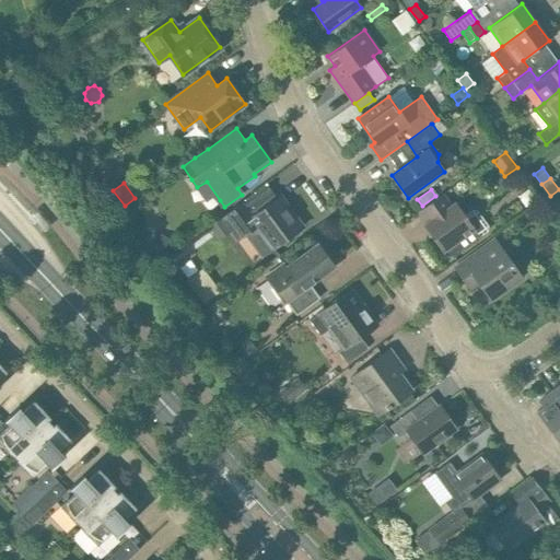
[(438,197),(420,210),(428,222),(424,224),(443,252),(446,249),(451,256),(453,258),(480,237),(488,231),(489,226),(478,211),(473,210),(465,216),(464,214),(455,202),(452,205),(444,193),(438,197)]
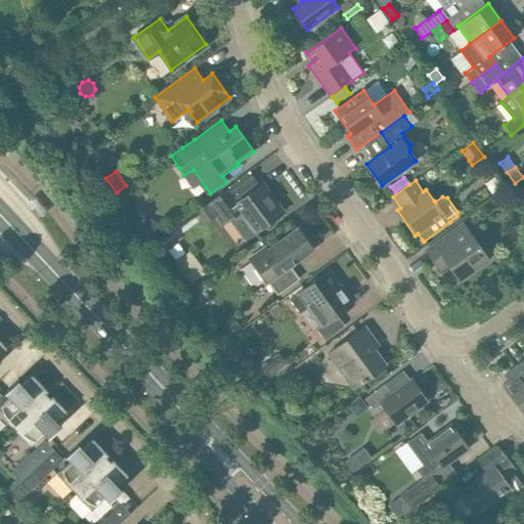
[(256,232),(284,212),(271,195),(268,198),(259,185),(237,201),(228,187),(207,204),(214,213),(222,224),(241,211),(256,232)]
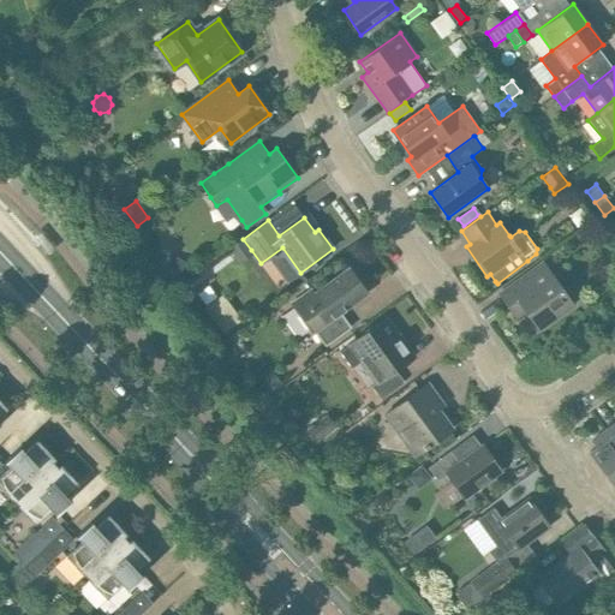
[(236,244),(231,248),(238,258),(244,255),(251,250),(243,239),(236,244)]
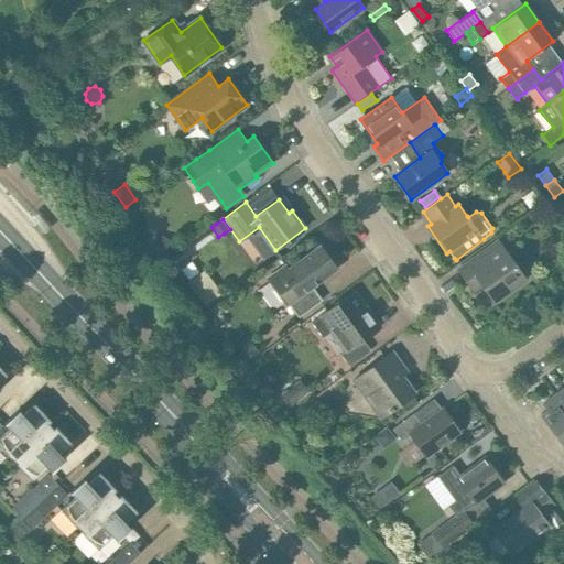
[(161,234),(153,245),(170,256),(177,243),(161,234)]
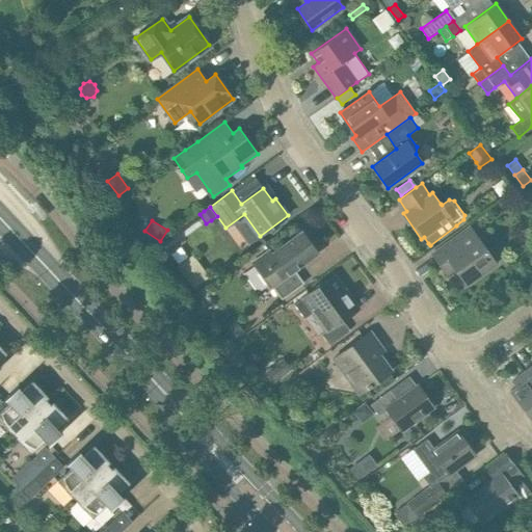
[(467,285),(496,263),(470,227),(432,255),(442,268),(450,262),(467,285)]
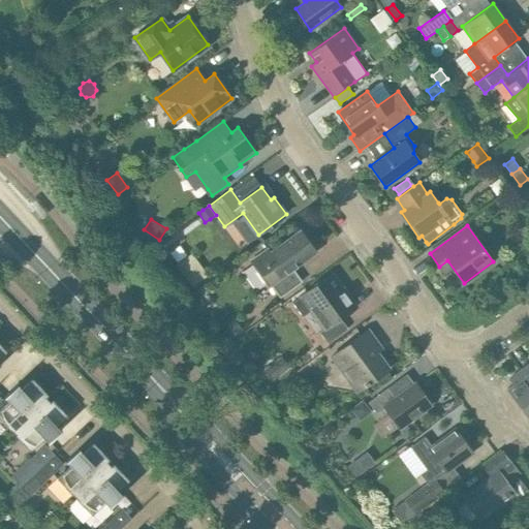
[(291,270),(316,252),(301,230),(271,253),(266,247),(250,259),(269,286),(272,284),(280,296),(301,281),(291,270)]
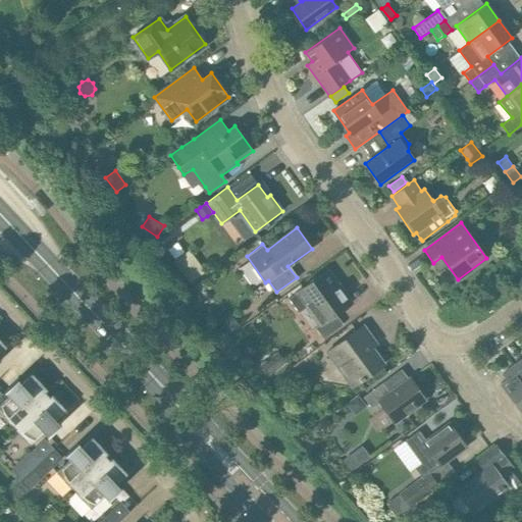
[(187,280),(203,272),(192,250),(175,257),(187,280)]
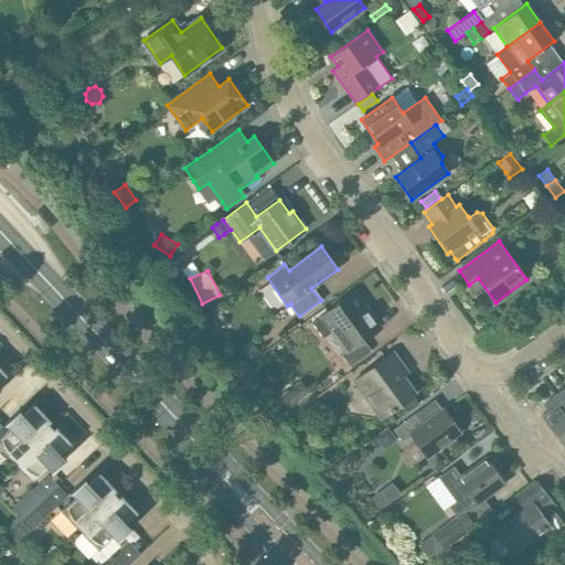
[(536,284),(542,280),(539,275),(533,278),(536,284)]
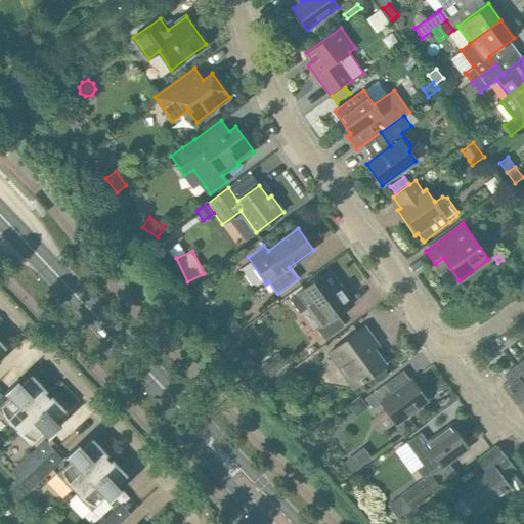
[(329,270),(290,299),(300,313),(308,308),(321,326),(317,330),(324,340),(345,325),(338,315),(353,304),(329,270)]
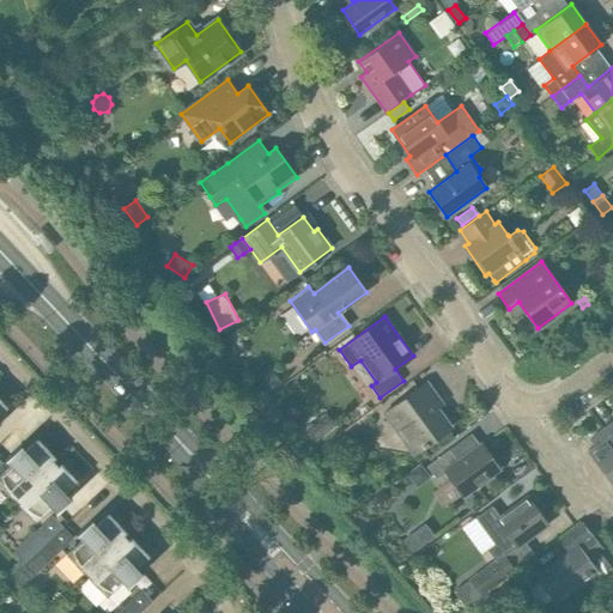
[(271,366),(255,378),(266,393),(281,382),(271,366)]
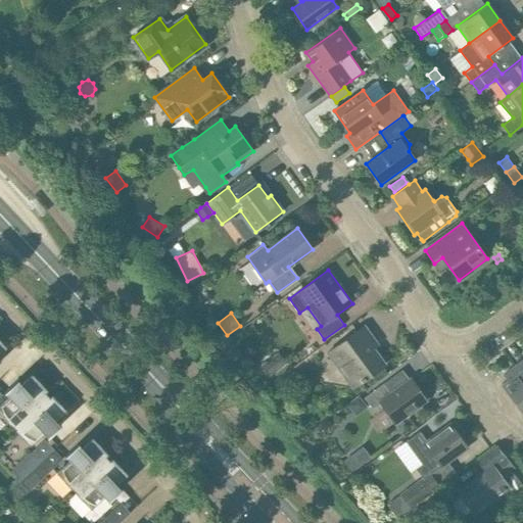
[(351,388),(369,376),(385,364),(369,342),(373,338),(364,326),(326,352),(351,388)]
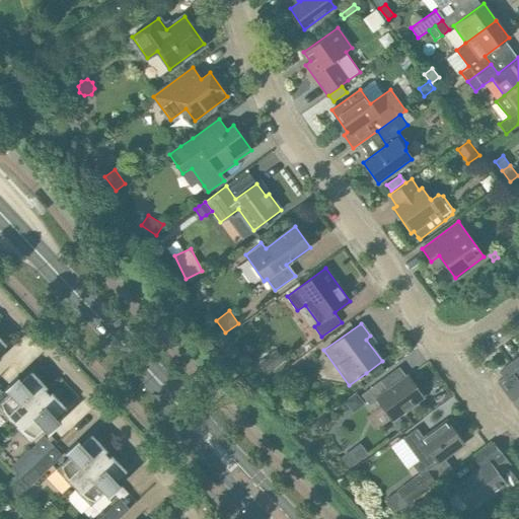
[(258,363),(268,374),(285,361),(277,349),(258,363)]
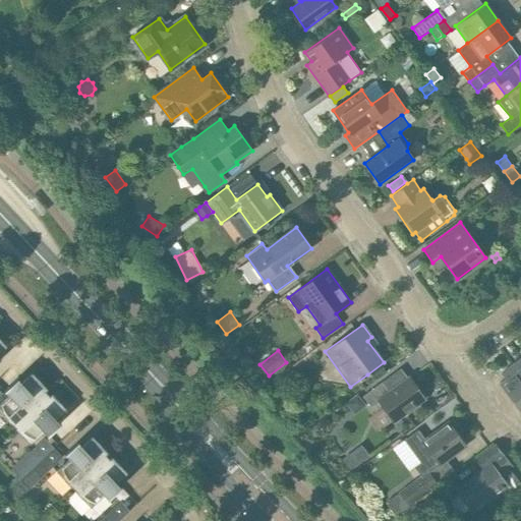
[(520,412),(520,374),(513,364),(501,372),(506,379),(500,384),(520,412)]
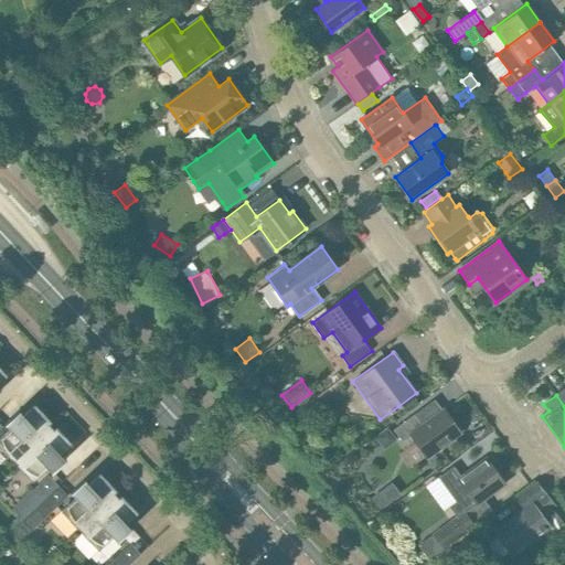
[(0,447),(13,461),(51,426),(49,424),(51,422),(34,404),(22,416),(19,412),(20,411),(19,409),(4,423),(9,428),(0,436),(0,447)]
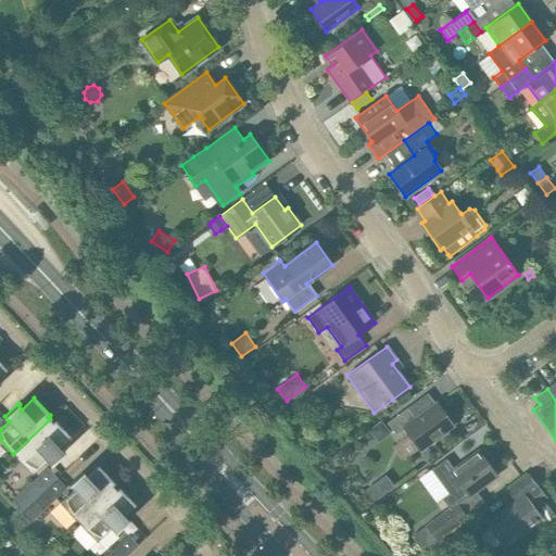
[(420,450),(453,426),(437,402),(416,418),(408,407),(387,422),(400,440),(408,434),(420,450)]
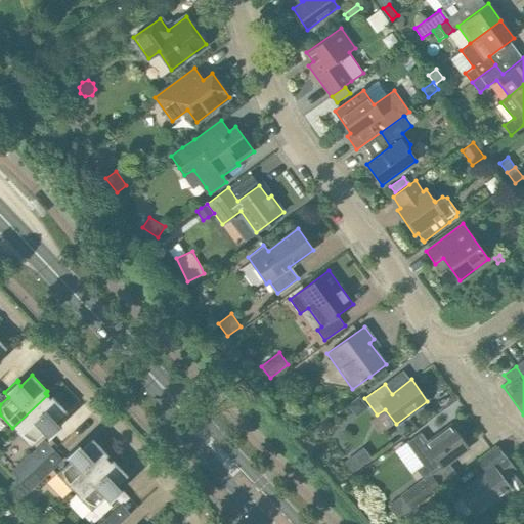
[(48,438),(61,426),(60,425),(59,426),(55,422),(67,411),(52,395),(49,398),(47,395),(12,428),(30,446),(43,434),(48,438)]
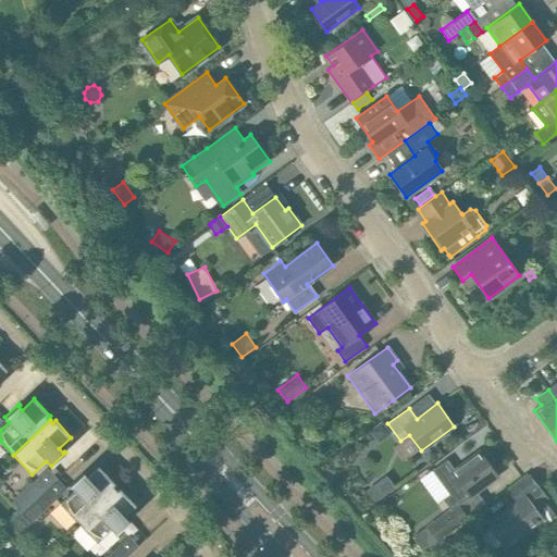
[(448,508),(425,525),(440,543),(446,537),(470,518),(469,517),(460,504),(477,491),(497,477),(479,452),(455,469),(453,471),(445,460),(432,470),(449,494),(442,499),(449,508),(448,508)]
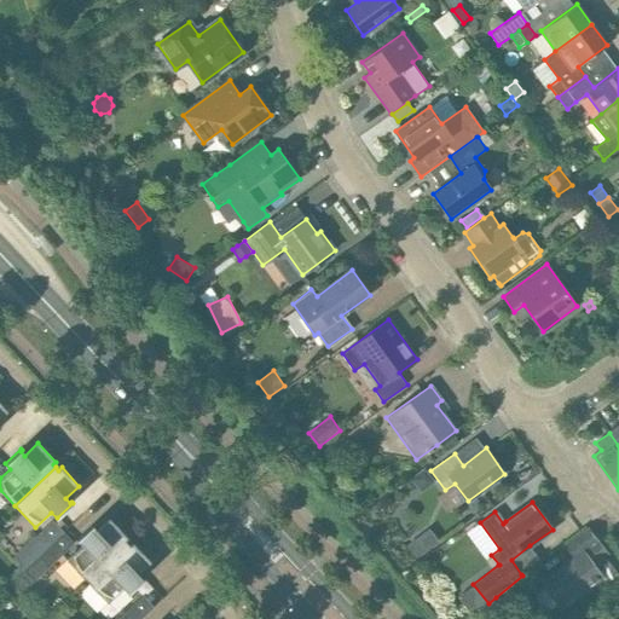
[(86,582),(127,543),(125,541),(128,537),(110,519),(97,531),(92,527),(93,525),(93,524),(76,539),(82,544),(67,560),(86,582)]
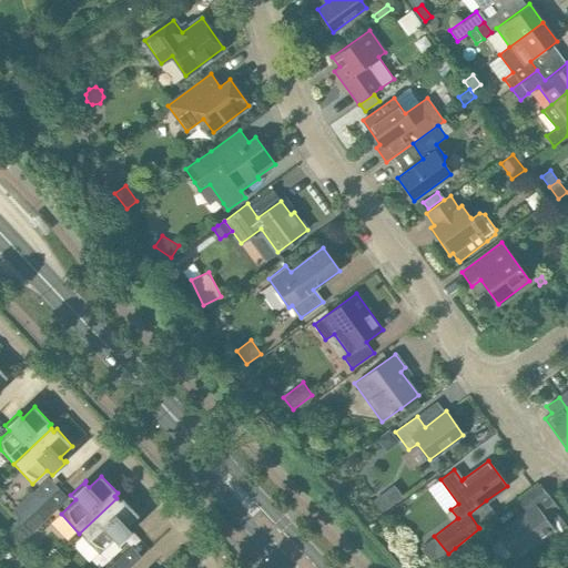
[(555,507),(543,493),(537,486),(518,500),(527,513),(499,535),(500,537),(493,543),(492,548),(500,559),(505,559),(514,554),(515,556),(550,529),(555,536),(566,527),(553,510),(555,507)]
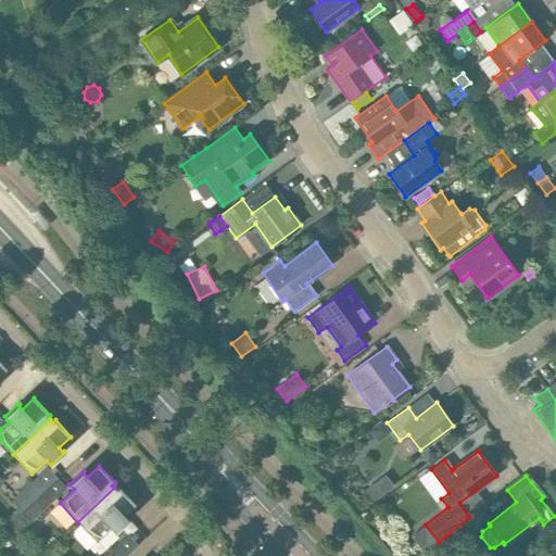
[(22,510),(41,492),(32,482),(12,501),(22,510)]
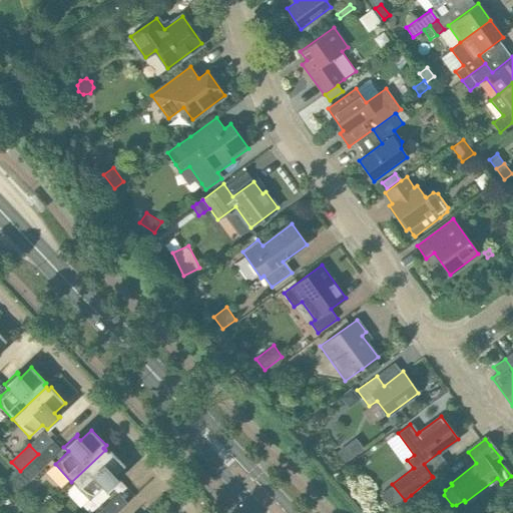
[(345,463),(352,457),(344,446),(337,452),(345,463)]
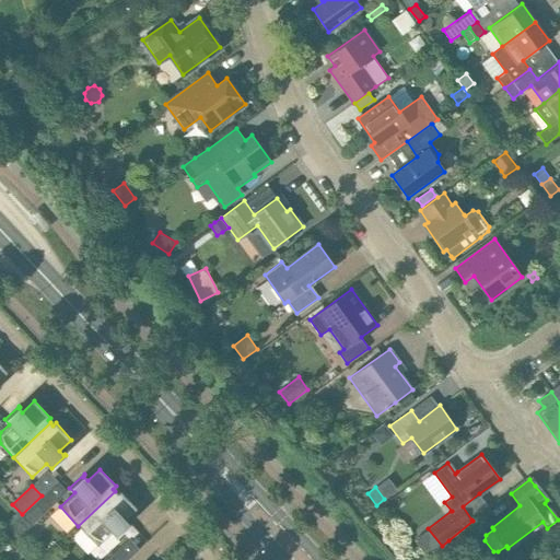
[(116,537),(130,523),(129,522),(128,524),(125,520),(137,508),(120,491),(117,493),(115,491),(78,526),(96,545),(112,532),(116,537)]
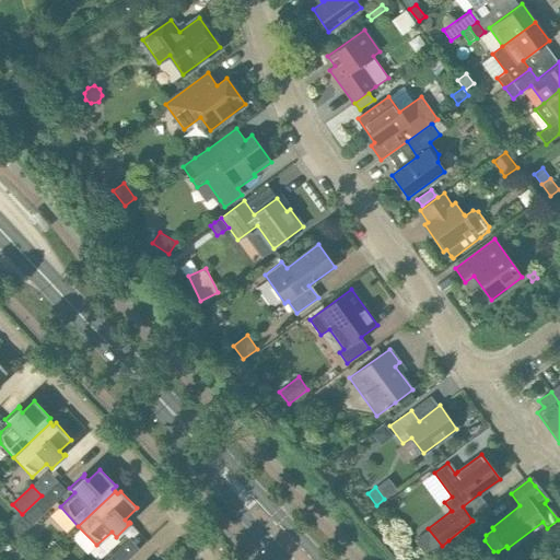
[(22,514),(32,525),(51,506),(42,496),(22,514)]
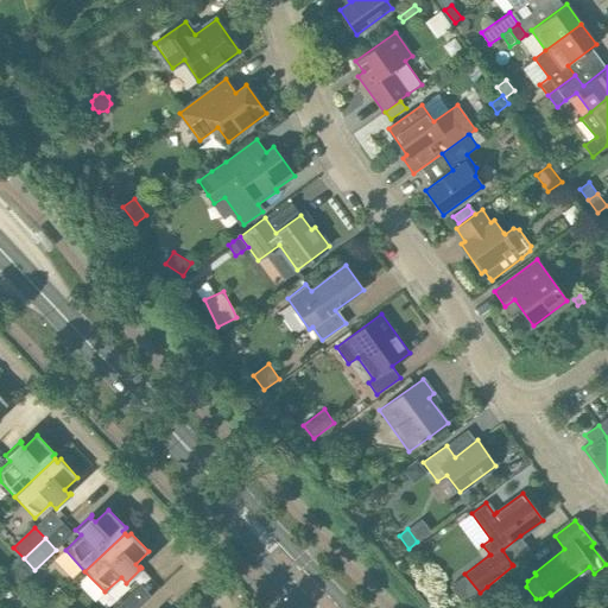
[(23,561),(8,575),(19,586),(35,571),(23,561)]
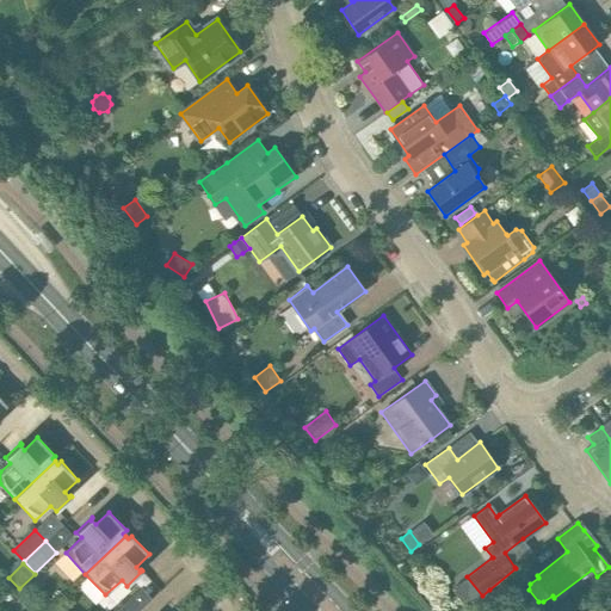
[(489,590),(482,596),(467,608),(469,610),(489,610),(500,603),(489,590)]
